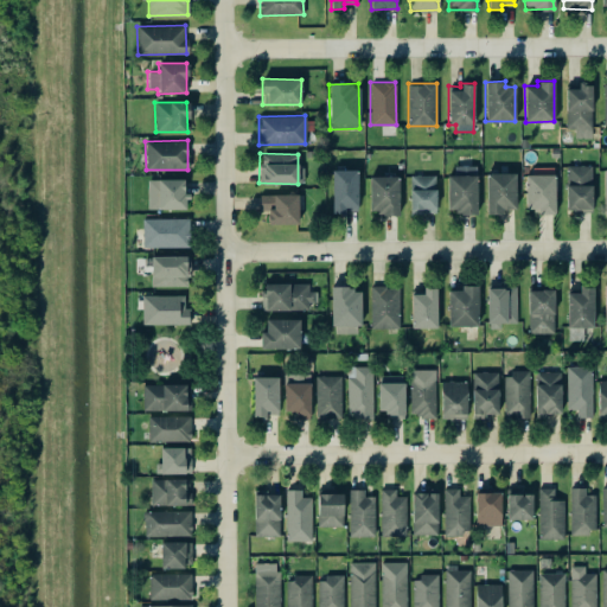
[(566,211),(592,211),(590,165),(566,165),(566,211)]
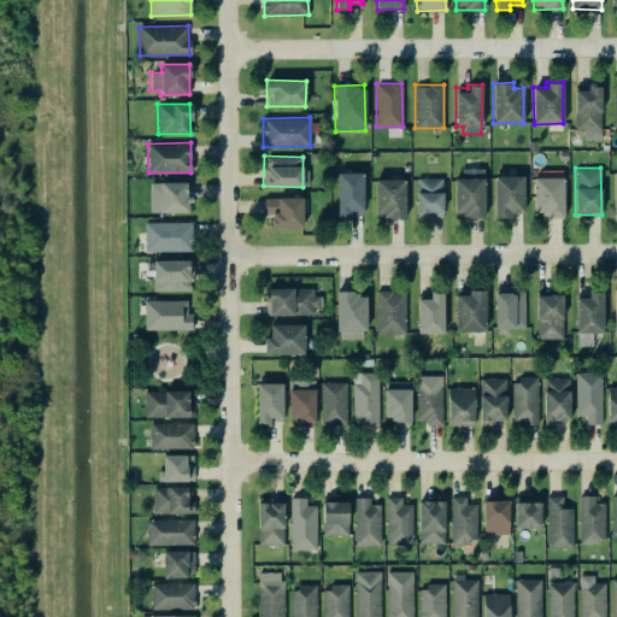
[(535,216),(564,216),(563,170),(534,170),(535,216)]
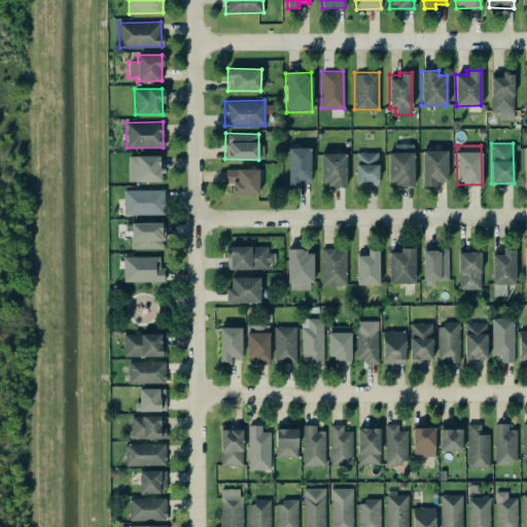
[(310,147),(288,147),(287,184),(299,185),(300,180),(310,180),(310,147)]
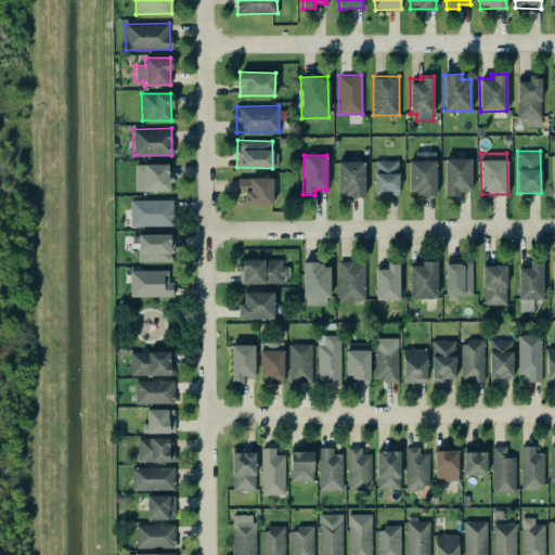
[(444,195),(460,195),(460,191),(472,191),(472,157),(444,158),(444,195)]
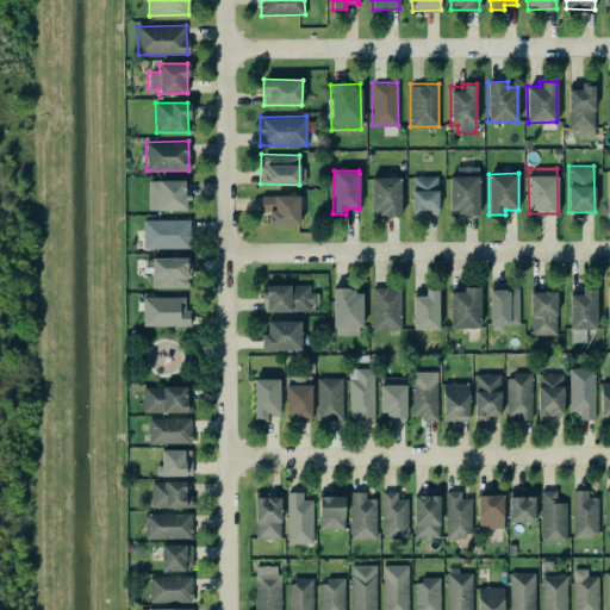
[(411,175),(411,216),(437,216),(437,176),(411,175)]
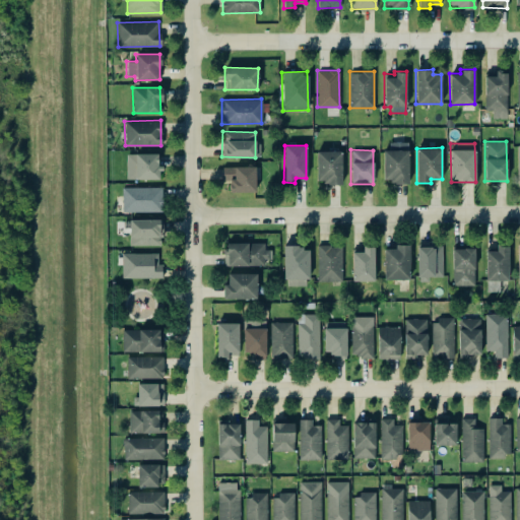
[(408,182),(408,149),(383,149),(383,182),(408,182)]
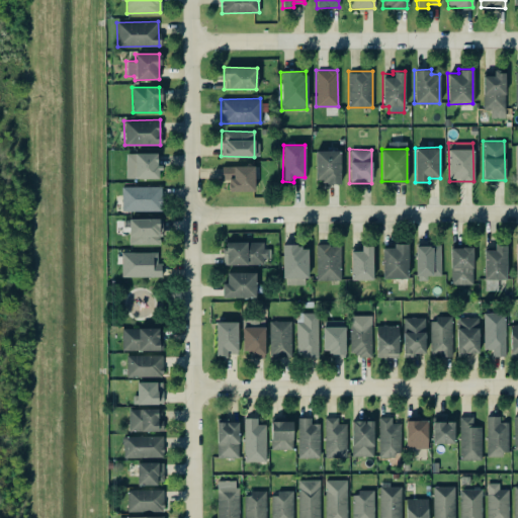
[(315,151),(316,179),(323,179),(323,183),(340,183),(339,150),(315,151)]
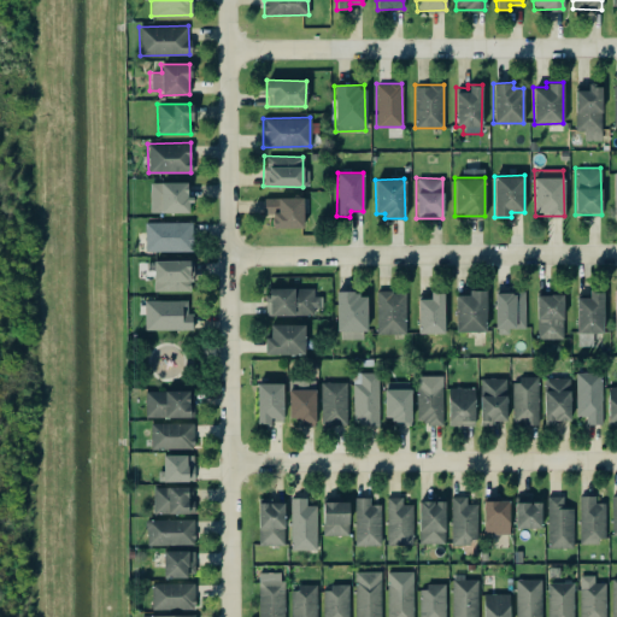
[(150,182),(150,212),(189,211),(188,181),(150,182)]
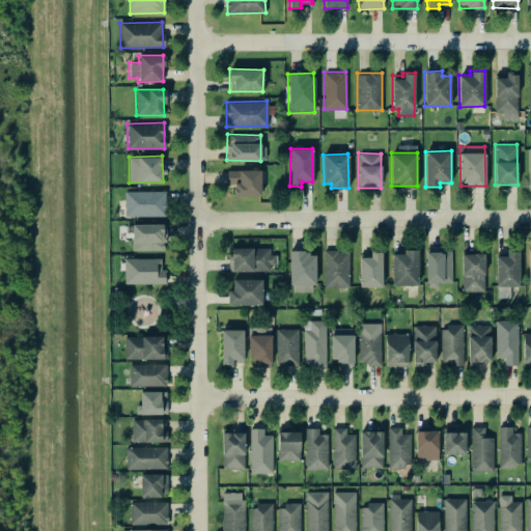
[(260,169),(226,170),(226,186),(233,186),(233,196),(260,196),(260,169)]
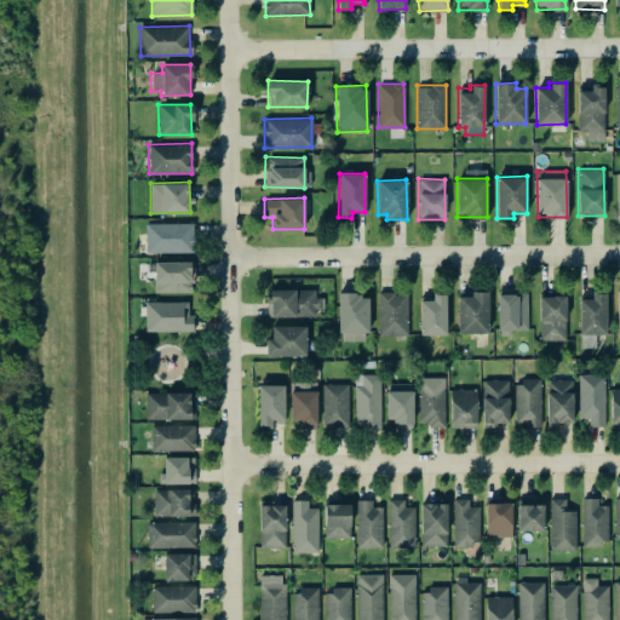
[(145,223),(145,252),(193,252),(193,223),(145,223)]
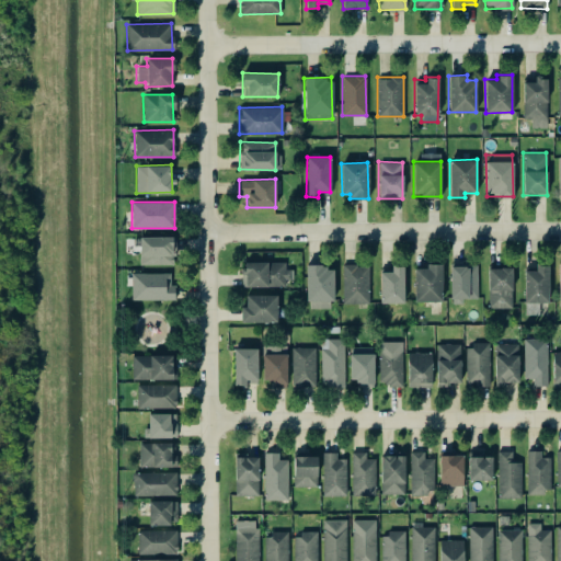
[(139,264),(174,264),(174,237),(139,237),(139,264)]
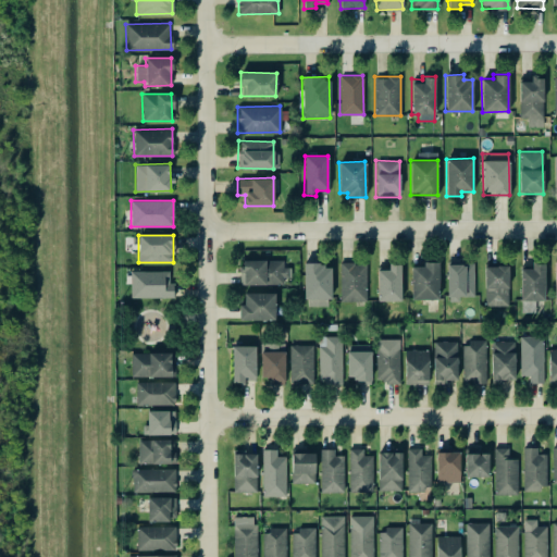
[(438,262),(422,261),(422,265),(411,265),(410,298),(438,299),(438,262)]
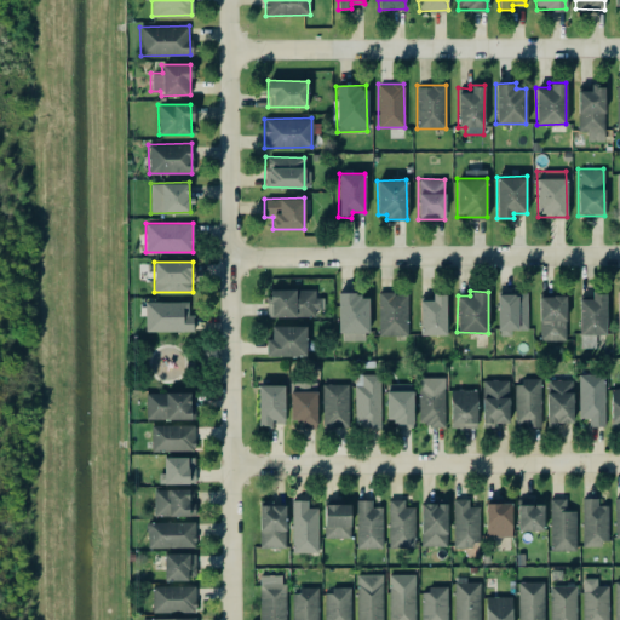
[(407,292),(378,292),(378,336),(407,334),(407,292)]
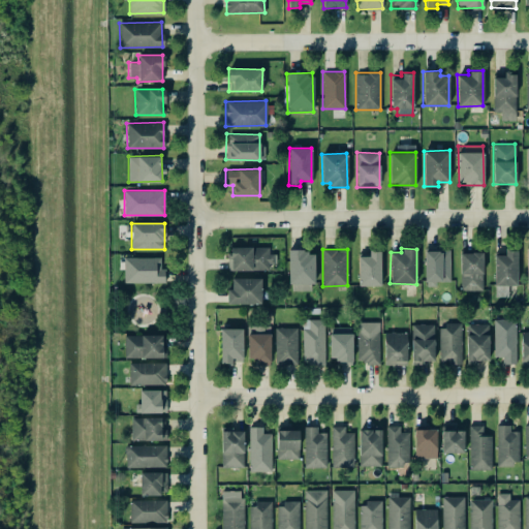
[(358,285),(380,285),(380,249),(369,249),(369,253),(358,254),(358,285)]
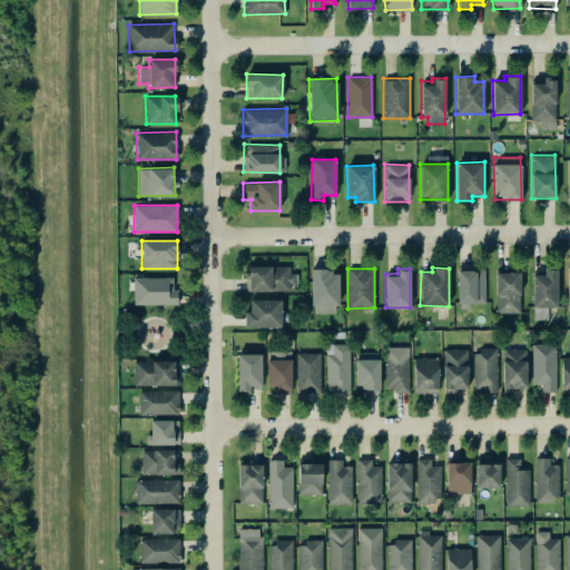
[(484,303),(485,269),(458,268),(457,303),(484,303)]
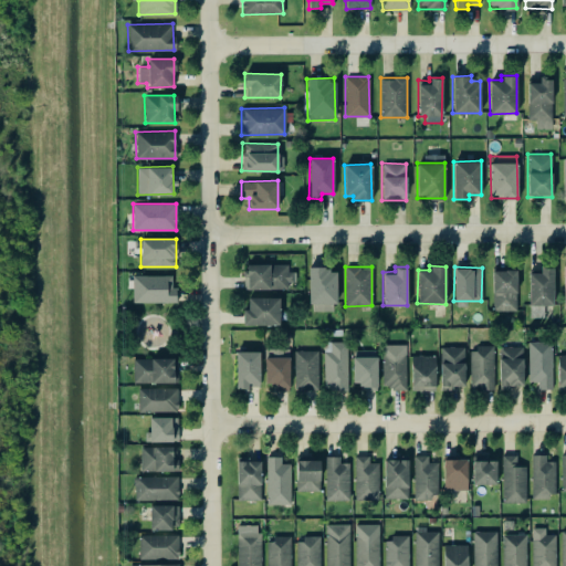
[(553,305),(553,266),(540,266),(540,273),(528,273),(528,304),(530,304),(530,316),(543,317),(543,305),(553,305)]
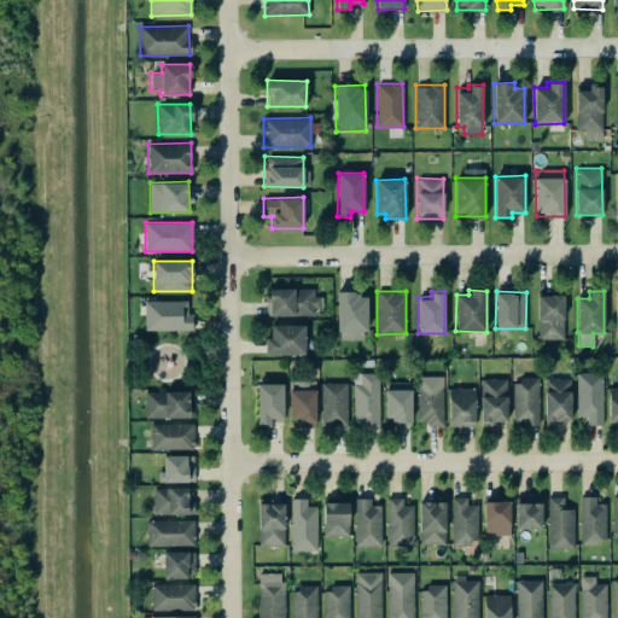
[(337,339),(366,339),(366,292),(337,292),(337,339)]
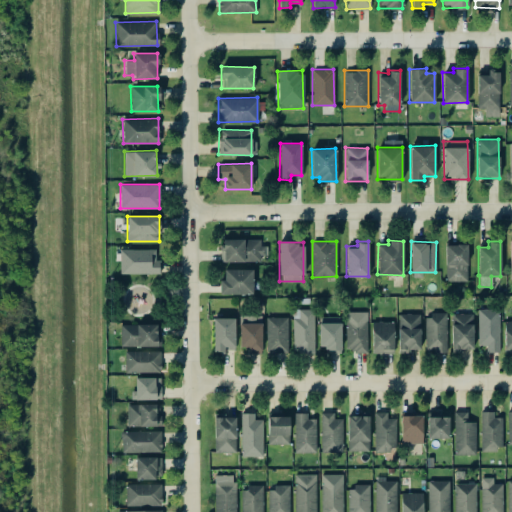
[(467,244),(445,244),(444,280),(466,280),(467,244)]
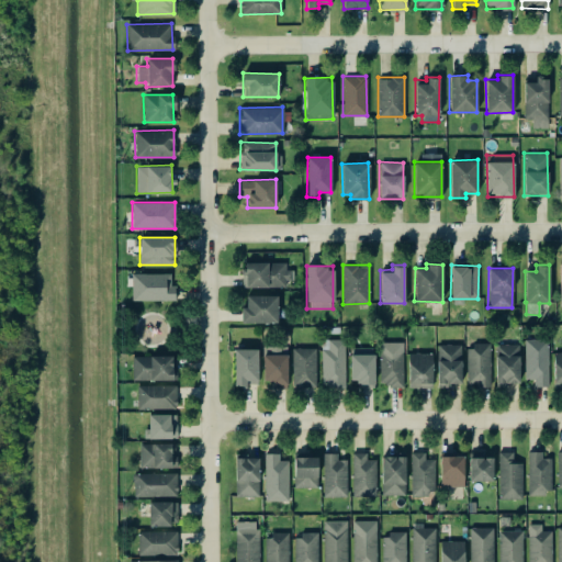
[(131,273),(132,301),(173,300),(172,272),(131,273)]
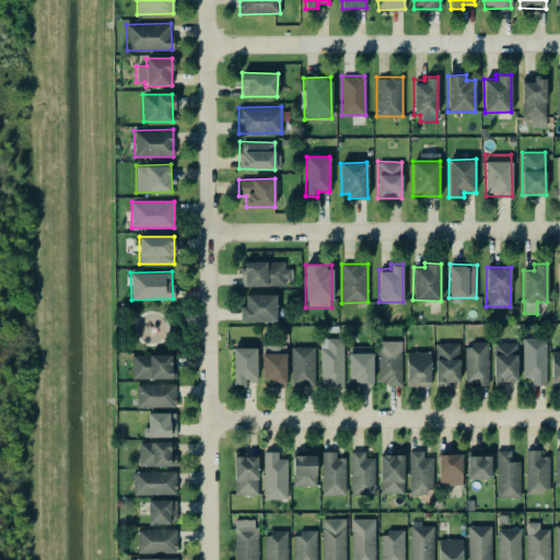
[(276,293),(244,294),(245,305),(240,305),(240,322),(276,322),(276,293)]
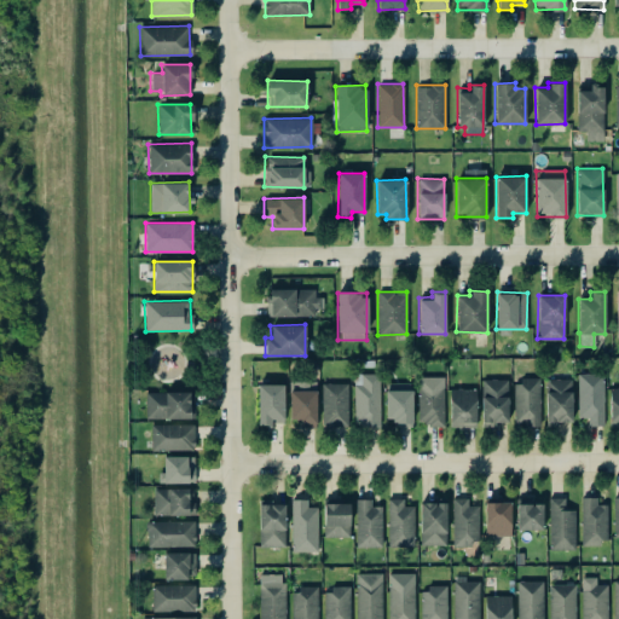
[(380,426),(379,372),(353,374),(354,426),(380,426)]
